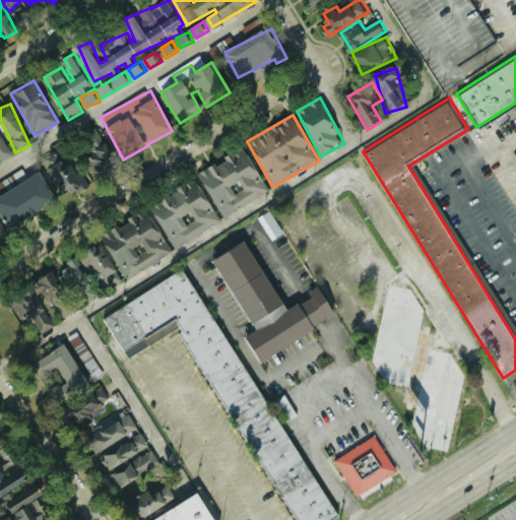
[(115,163),(98,128),(83,135),(88,145),(79,149),(90,174),(115,163)]
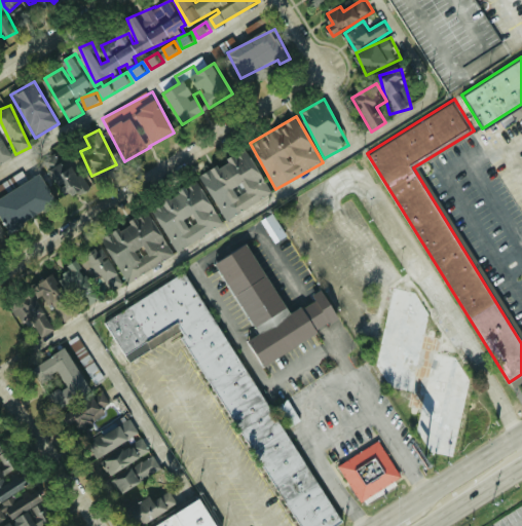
[(0,165),(13,157),(0,135),(0,165)]
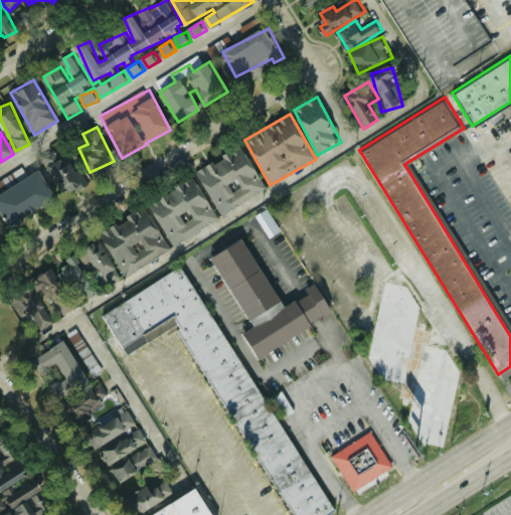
[(43,160),(63,191),(68,188),(73,195),(91,183),(65,145),(43,160)]
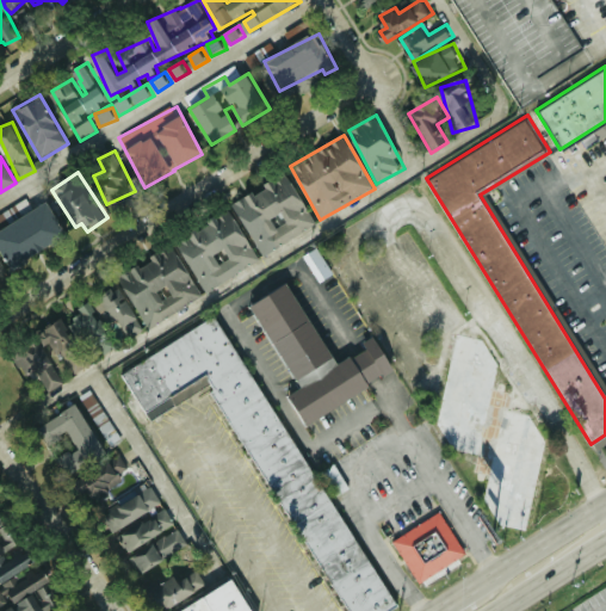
[(316,226),(286,173),(264,186),(265,187),(234,205),(261,257),(316,226)]
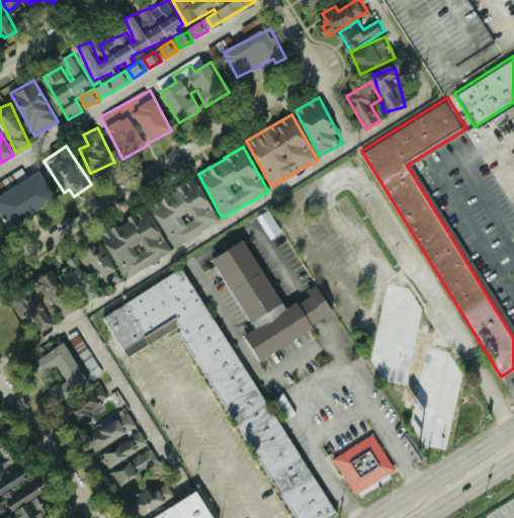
[(57,201),(40,172),(0,195),(0,217),(7,230),(57,201)]
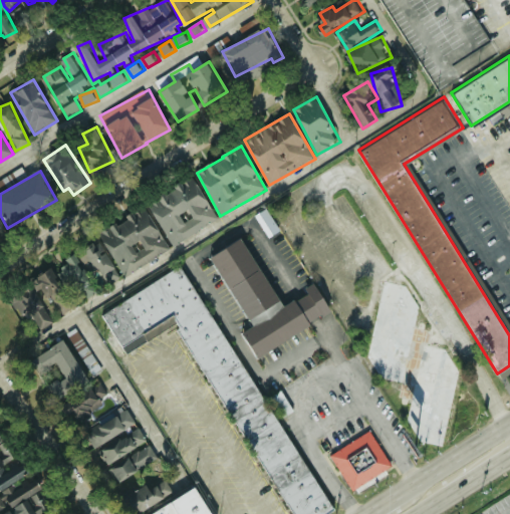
[(174,246),(219,220),(194,177),(148,204),(174,246)]
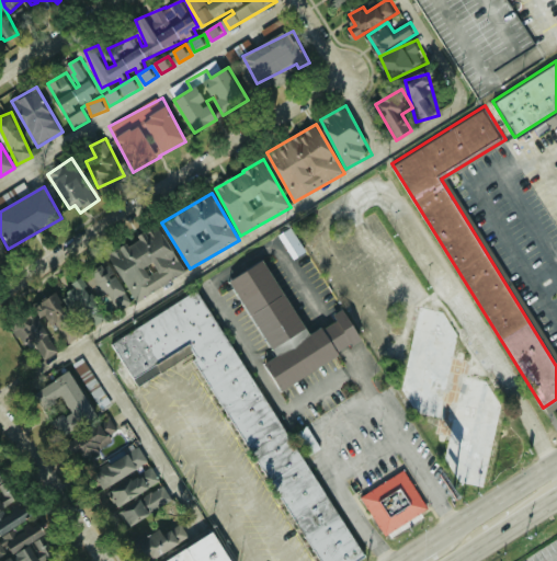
[(186,273),(159,227),(110,256),(136,302),(186,273)]
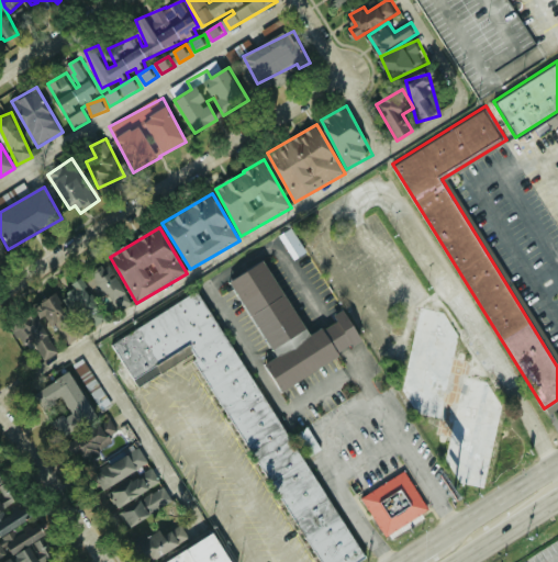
[(280,236),(294,260),(308,253),(293,228),(280,236)]
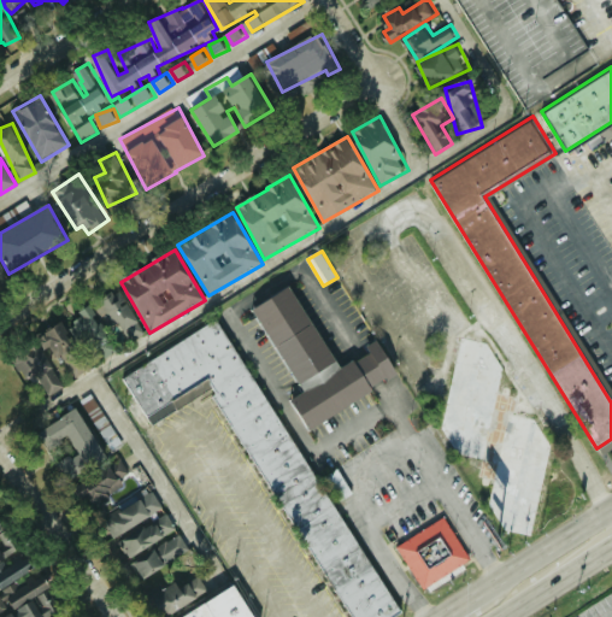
[(289,286),(341,369),(354,360),(355,363),(371,354),(387,378),(371,388),(372,391),(310,430),(292,400),(305,392),(252,310),(289,286)]
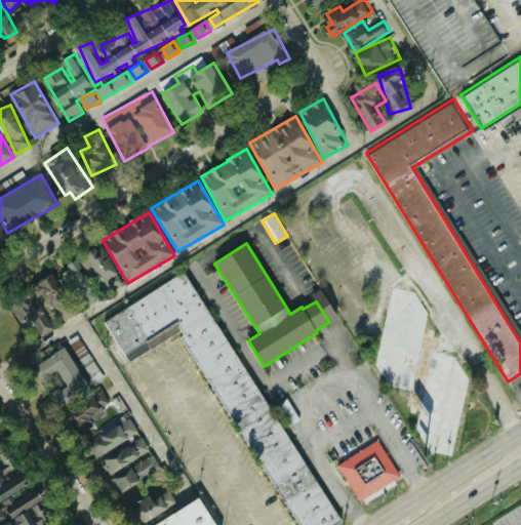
[(82,256),(105,294),(124,283),(102,245),(82,256)]
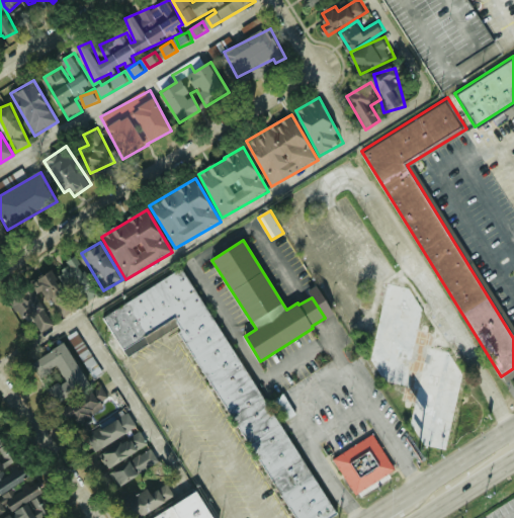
[(87,304),(101,294),(75,255),(65,262),(69,267),(59,274),(73,294),(78,291),(87,304)]
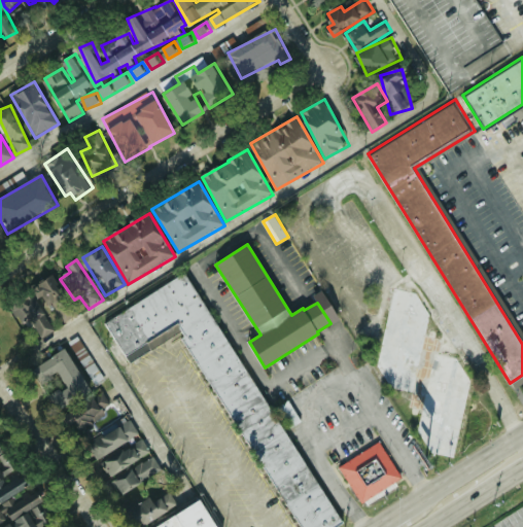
[(106,322),(183,273),(343,521),(333,526),(301,526),(177,334),(132,362),(106,322)]
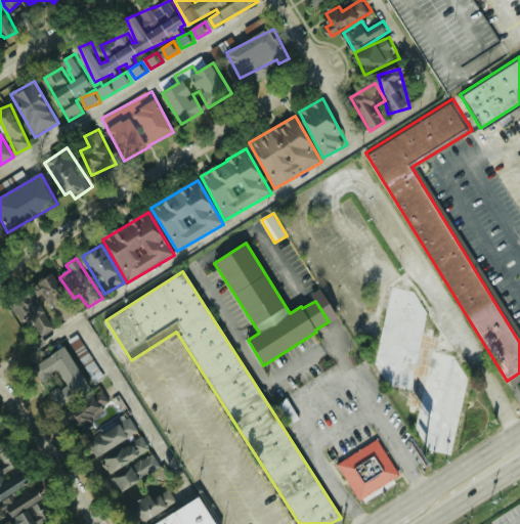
[(54,272),(30,284),(37,298),(43,295),(48,304),(65,296),(54,272)]
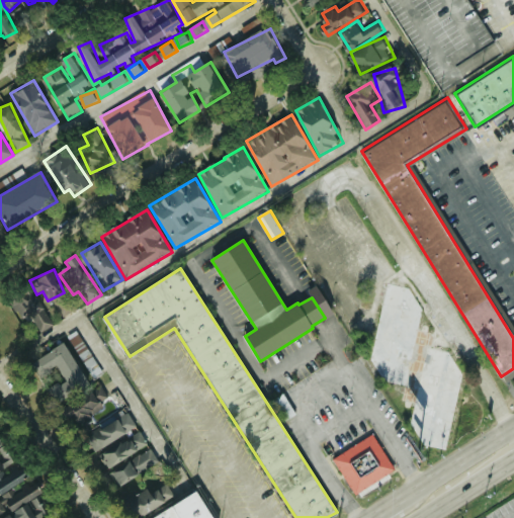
[(378,280),(403,285),(418,307),(411,341),(445,349),(459,376),(445,448),(420,443),(409,422),(414,384),(380,379),(363,360),(378,280)]
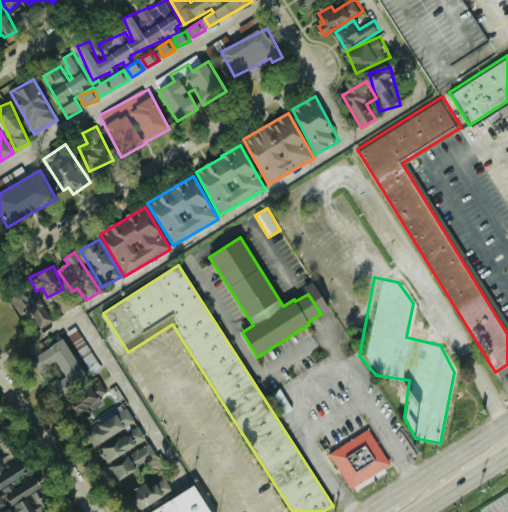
[(93,352),(77,327),(68,333),(70,337),(65,341),(89,378),(94,374),(84,358),(93,352)]
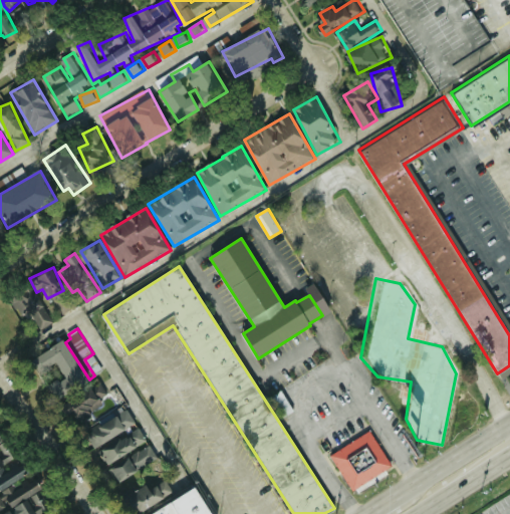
[(32,359),(41,375),(58,364),(65,376),(48,387),(57,402),(88,382),(64,341),(32,359)]
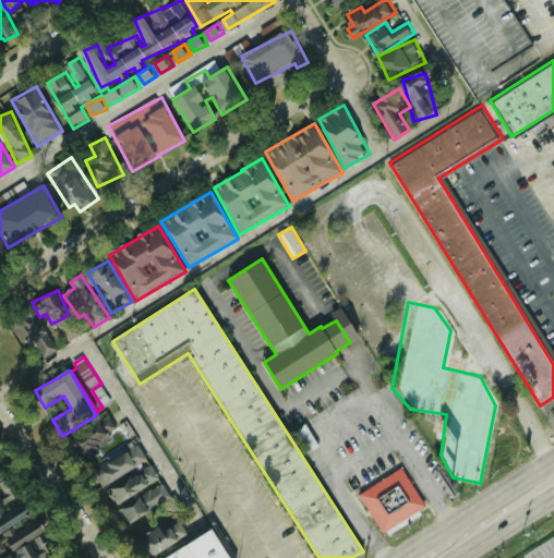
[(70,441),(91,472),(96,468),(109,486),(140,464),(129,447),(110,460),(103,449),(115,440),(110,435),(119,428),(109,414),(70,441)]
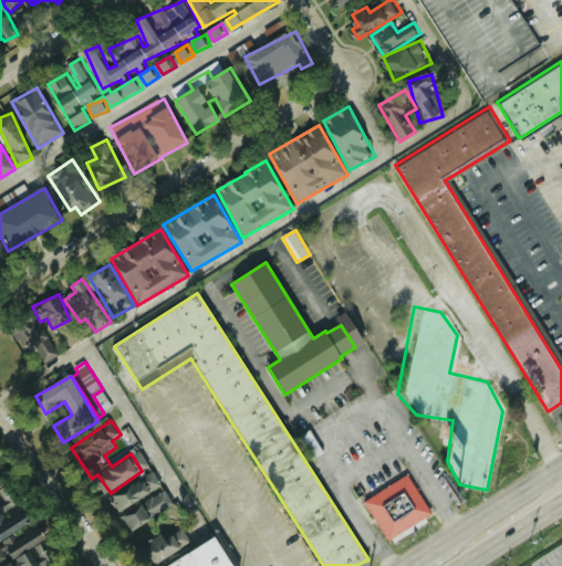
[(121,512),(163,485),(154,471),(111,498),(121,512)]
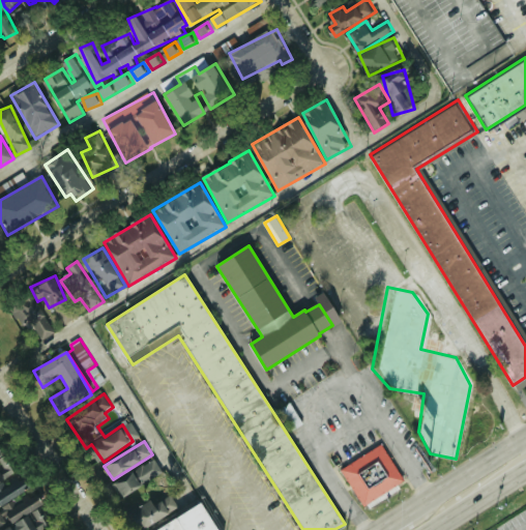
[(342,471),(383,444),(405,480),(363,506),(342,471)]
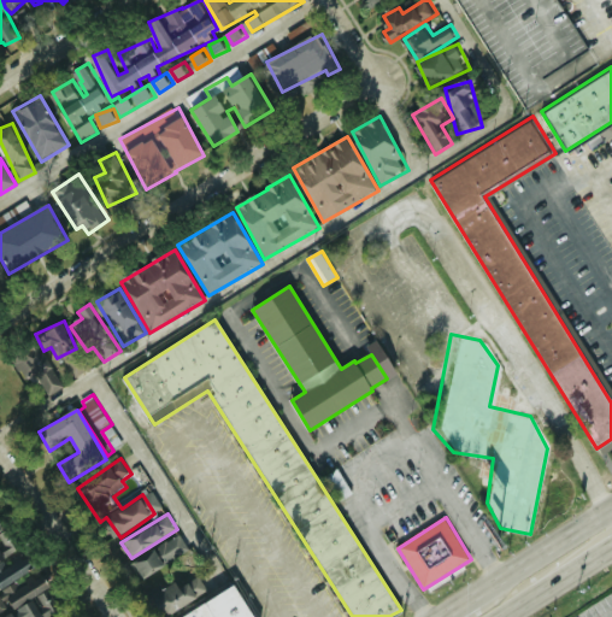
[(0,586),(34,575),(30,565),(22,556),(6,568),(4,562),(15,552),(13,548),(0,533),(1,532),(0,527),(0,586)]
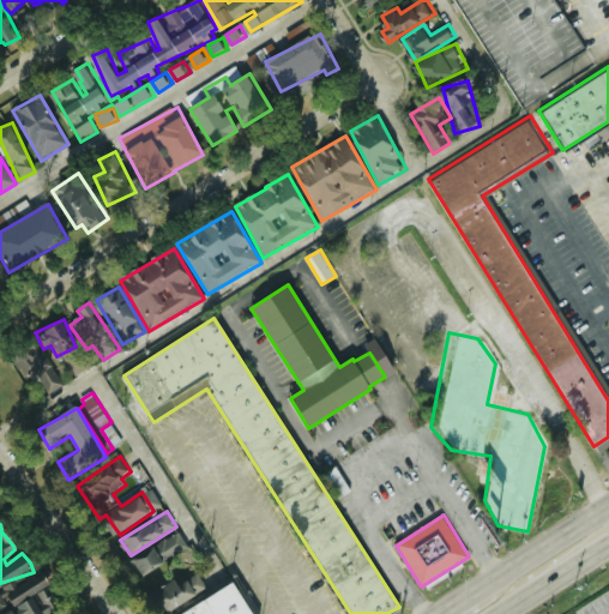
[(133,560),(143,577),(190,548),(180,531),(133,560)]
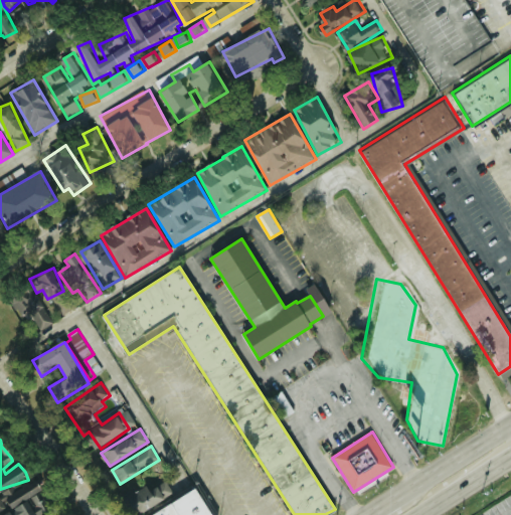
[(139,514),(174,494),(163,477),(124,500),(133,514),(139,514)]
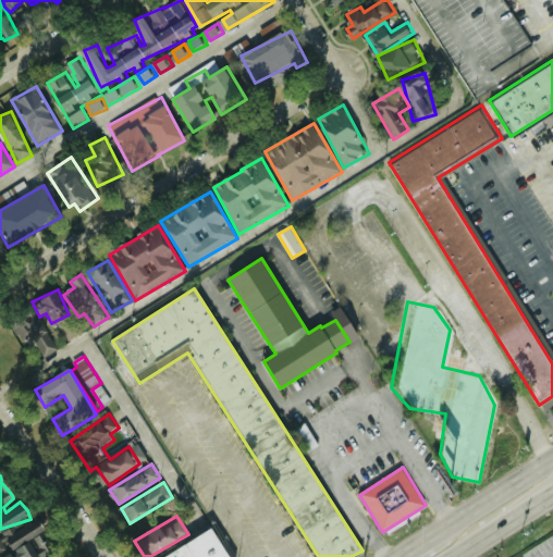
[(0,539),(0,556),(46,530),(37,517),(0,539)]
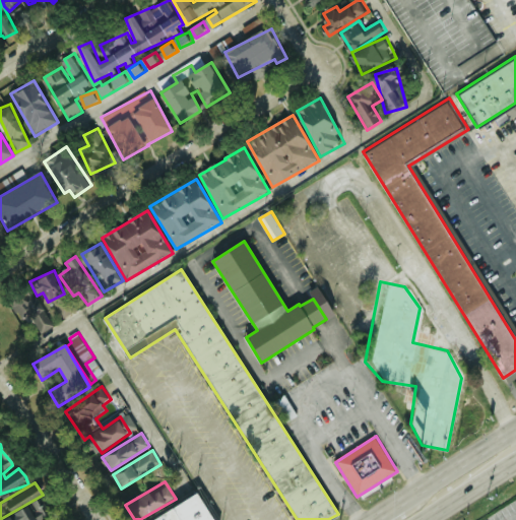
[(148,519),(188,495),(203,519),(148,519)]
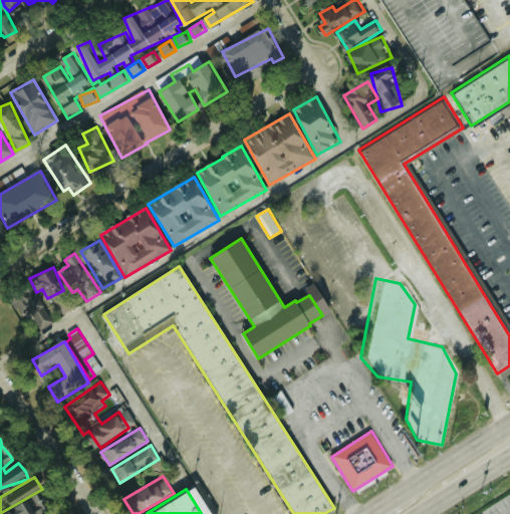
[(3,513),(43,513),(47,512),(37,495),(3,513)]
